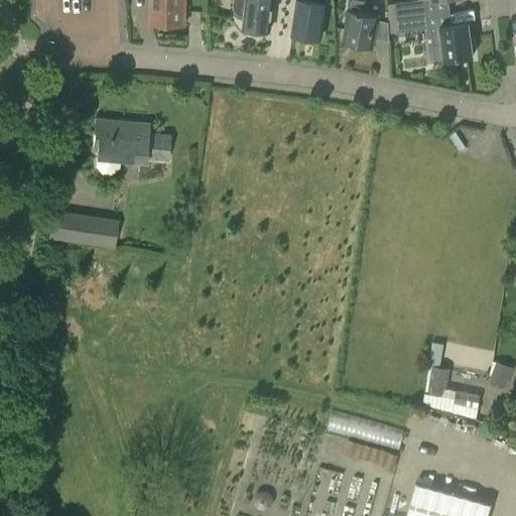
[(150,0),(150,23),(184,24),(184,0),(150,0)]
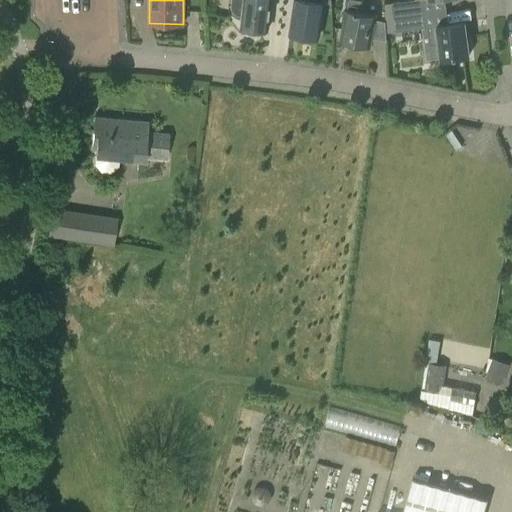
[(267,30),(270,0),(231,0),(231,7),(233,12),(237,15),(243,15),(241,27),(267,30)]
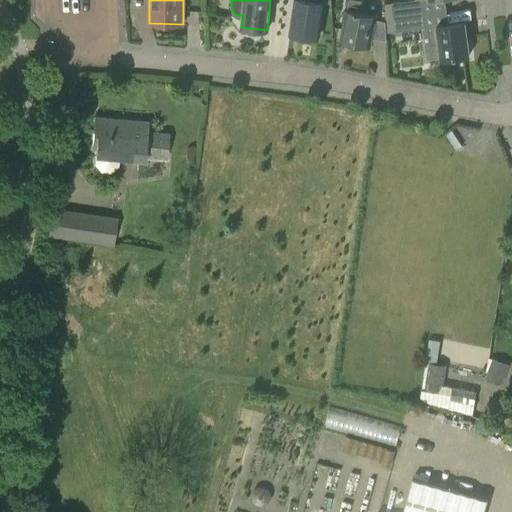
[(318,39),(323,3),(332,5),(331,0),(294,0),(289,34),(302,36),(304,39),(311,40),(314,38),(318,39)]
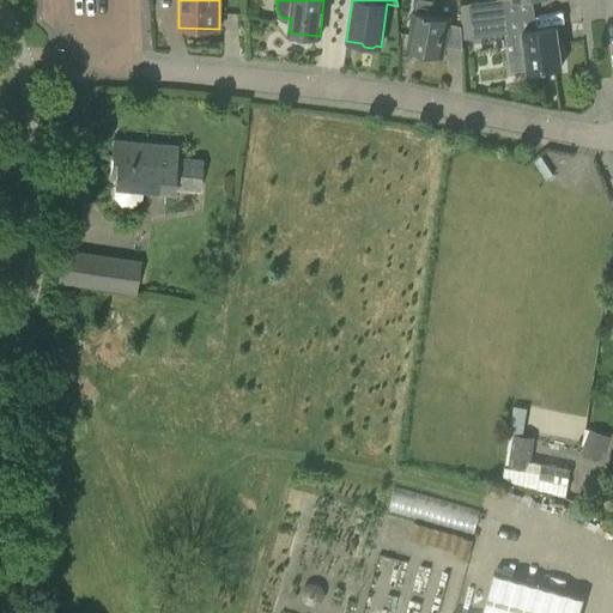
[(448,23),(449,18),(434,16),(435,6),(436,0),(414,0),(414,2),(417,4),(416,12),(413,11),(410,25),(412,26),(407,49),(424,53),(425,56),(434,58),(437,55),(442,56),(443,46),(462,49),(461,25),(448,23)]
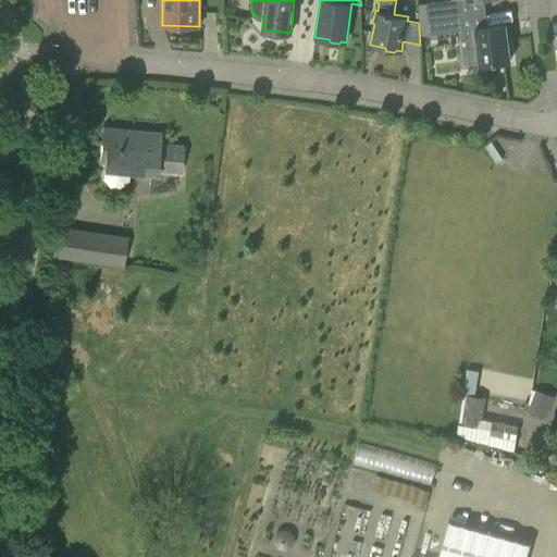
[(484,0),(450,0),(450,1),(425,4),(428,20),(486,11),(484,0)]
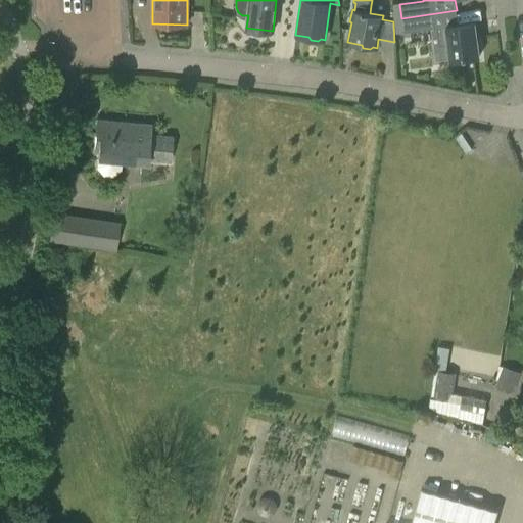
[(479,56),(475,22),(458,25),(457,10),(401,18),(403,33),(436,28),(439,46),(448,45),(449,60),(453,59),(454,63),(463,62),(463,58),(479,56)]
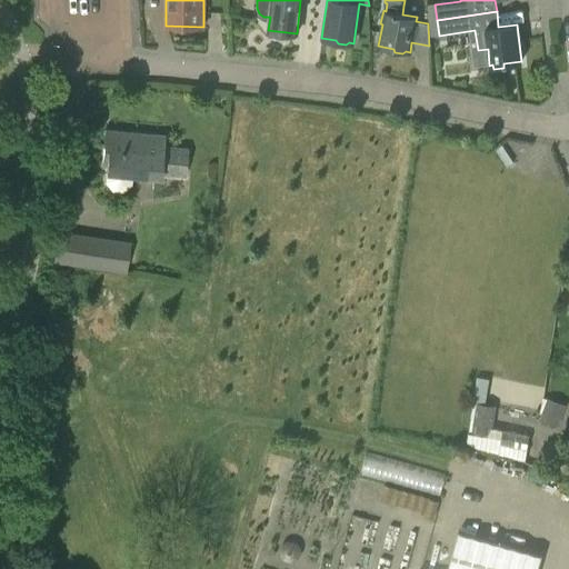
[(103,181),(110,190),(121,190),(129,183),(130,168),(158,170),(158,173),(183,176),(187,148),(160,146),(161,136),(103,131),(100,166),(106,166),(103,181)]
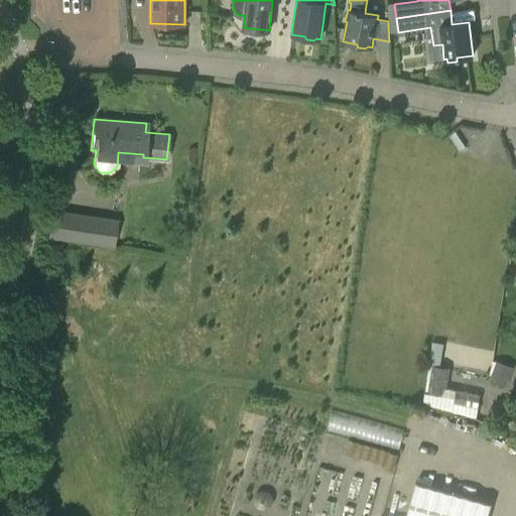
[(89,218),(79,216),(52,212),(48,236),(76,240),(86,241),(99,243),(103,220),(89,218)]
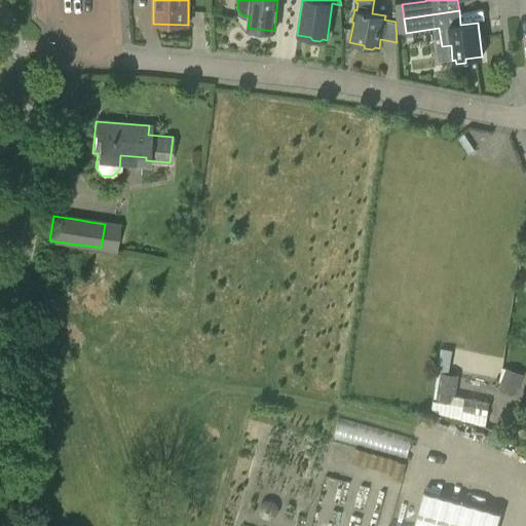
[(523,374),(505,368),(498,388),(516,395),(523,374)]
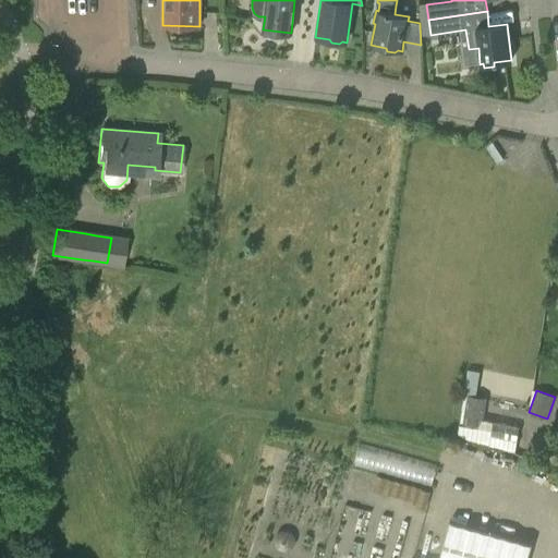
[(514,451),(519,425),(483,420),(486,398),(463,395),(457,437),(514,451)]
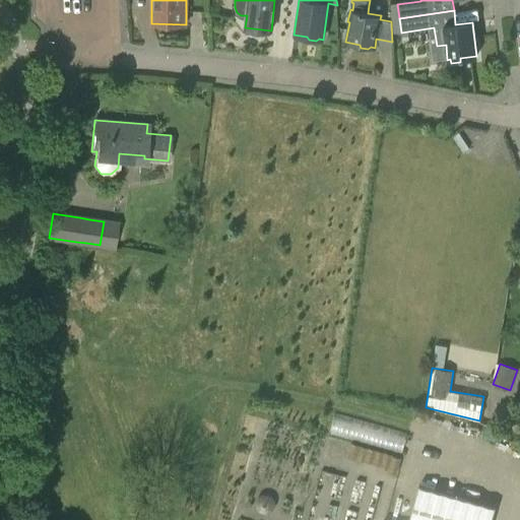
[(333,414),(329,432),(403,449),(407,431),(333,414)]
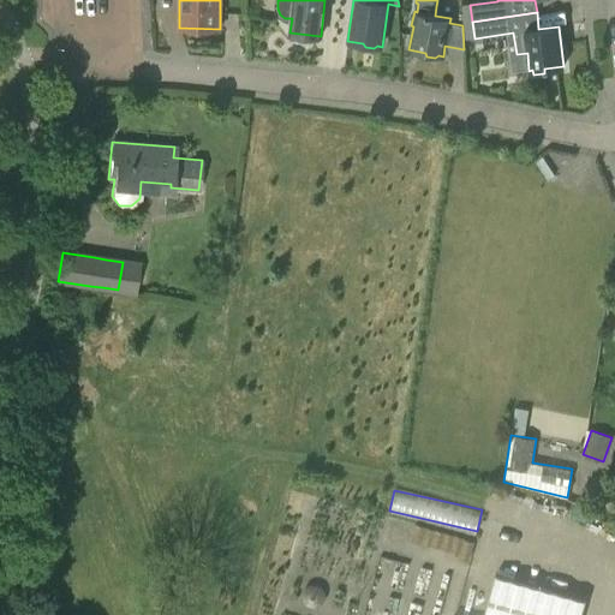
[(579,614),(585,593),(497,573),(488,614),(457,614),(451,614),(449,614),(579,614)]
